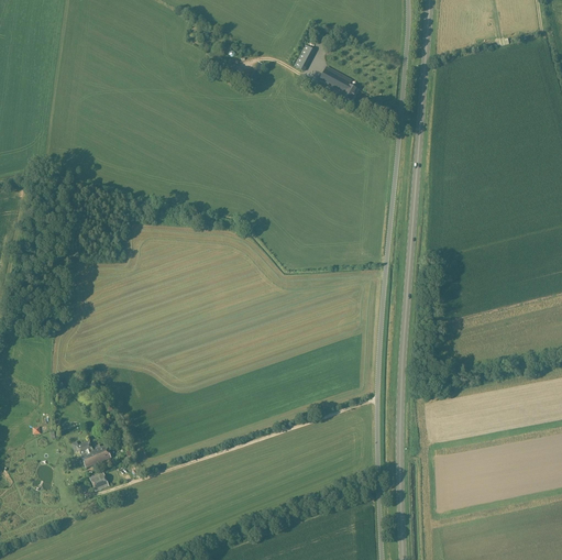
[(294,64),(302,68),(313,47),(305,43),(294,64)]
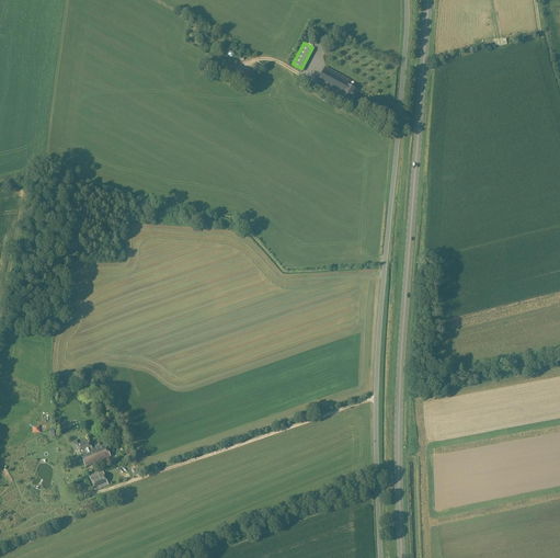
[(249,88),(262,64),(258,60),(244,84),(249,88)]
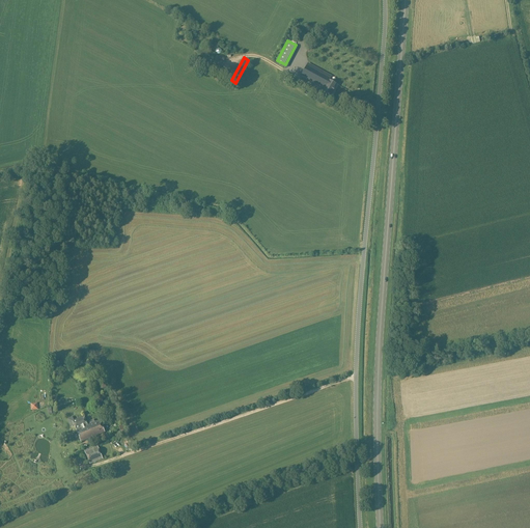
[(328,78),(329,76),(306,63),(300,73),(324,86),(322,88),(330,92),(335,82),(328,78)]
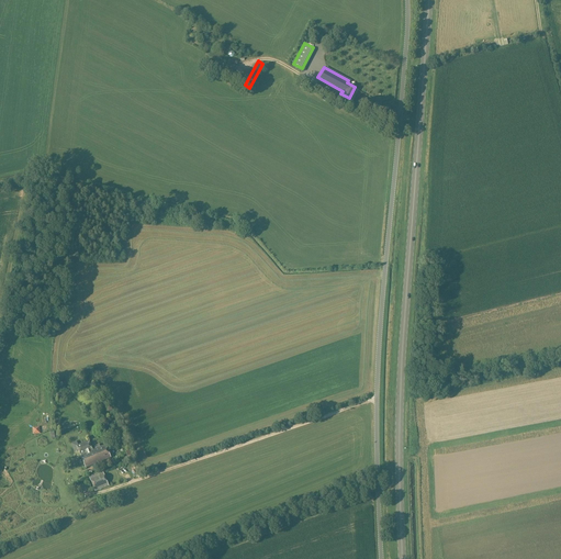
[(104,443),(91,448),(88,438),(76,444),(85,466),(110,456),(104,443)]
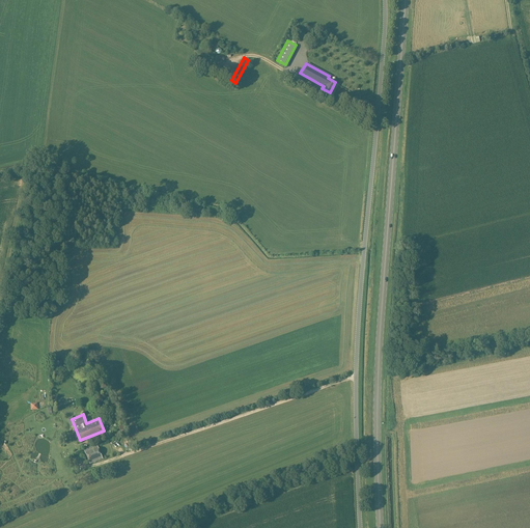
[(88,461),(102,455),(98,445),(84,450),(88,461)]
